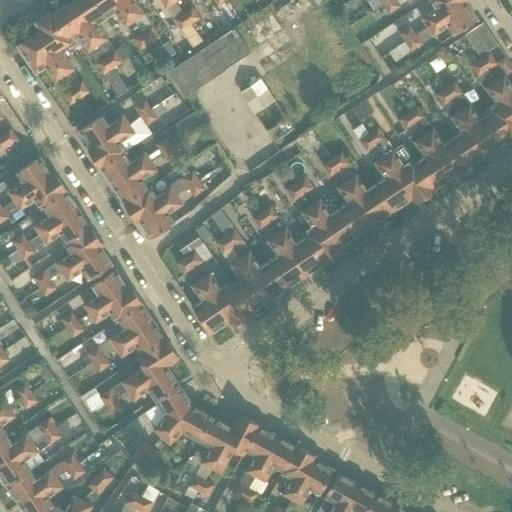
[(93,0),(74,0),(69,3),(97,45),(108,38),(98,24),(106,19),(93,0)]
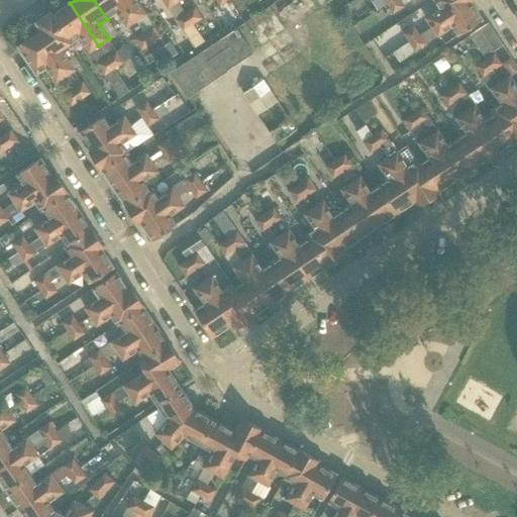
[(121,0),(94,0),(107,19),(115,13),(125,28),(135,21),(121,0)]
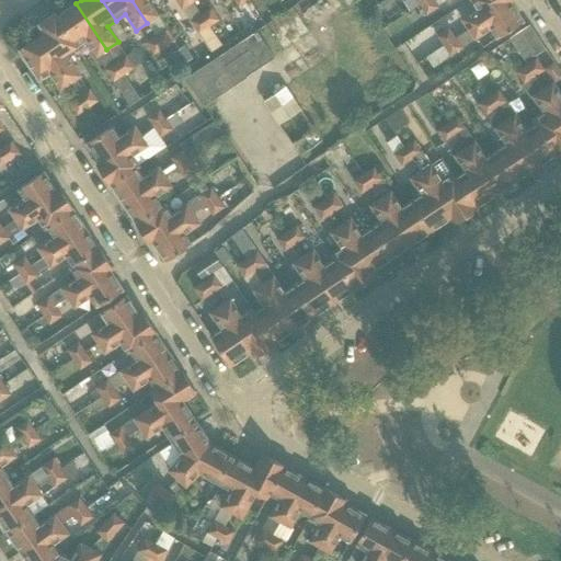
[(132,0),(147,23),(158,15),(147,0),(132,0)]
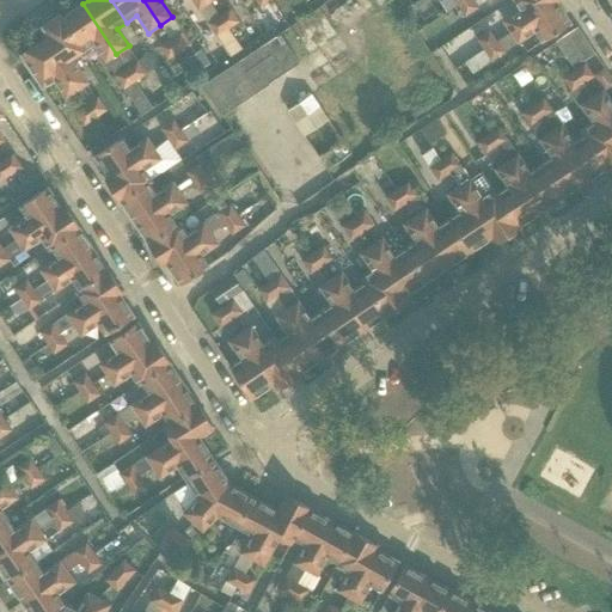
[(189,0),(197,11),(209,2),(207,0),(189,0)]
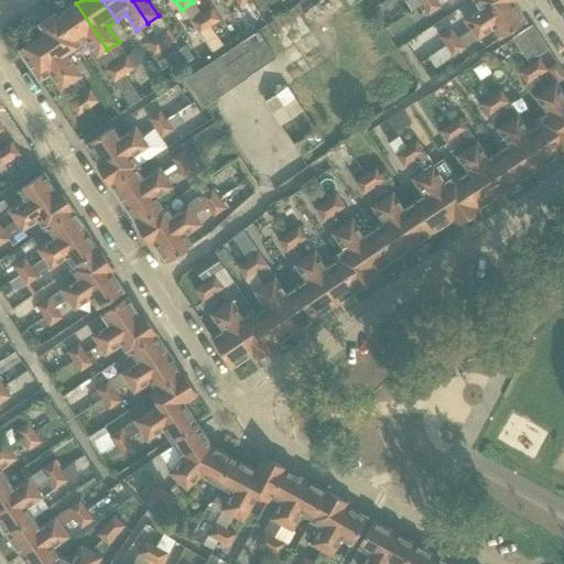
[(422,3),(422,4),(429,0),(407,0),(405,1),(412,11),(422,3)]
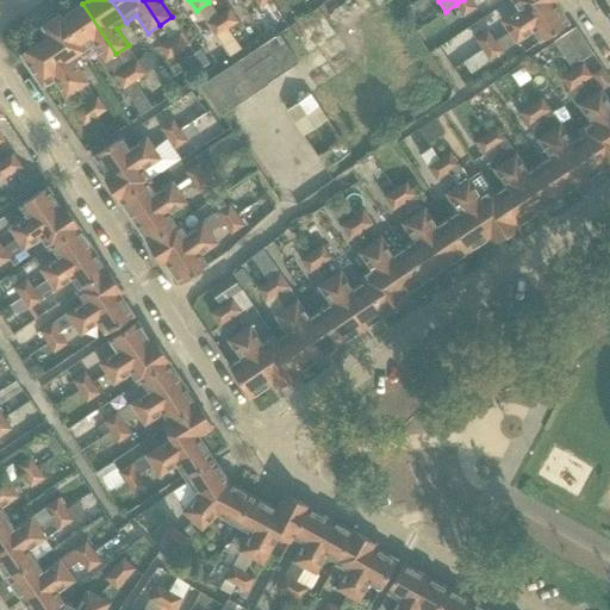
[(473,0),(464,0),(456,5),(465,16),(478,6),(473,0)]
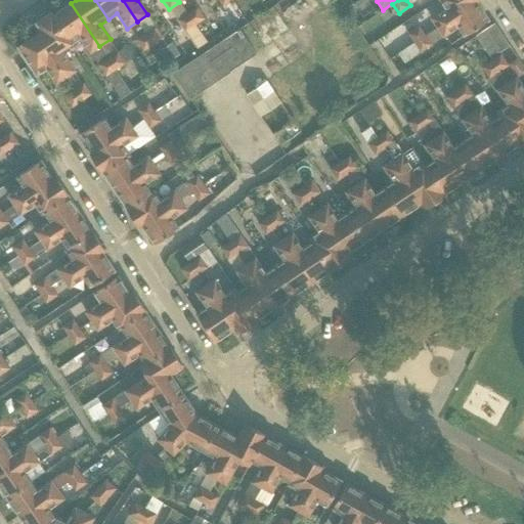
[(444,8),(430,18),(436,28),(476,1),(477,0),(438,0),(443,8),(444,8)]
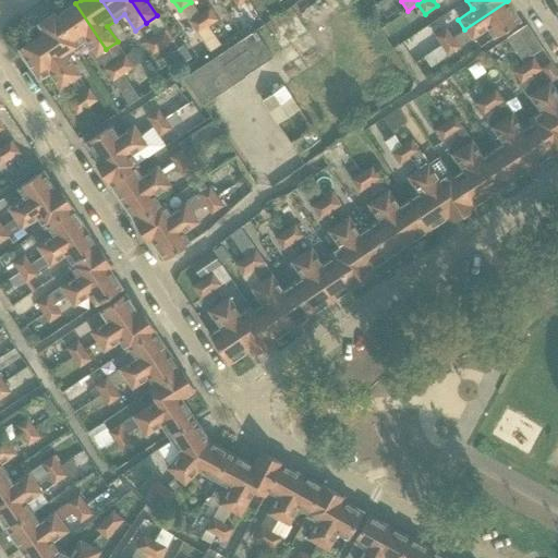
[(507,1),(464,29),(472,40),(487,29),(494,38),(520,21),(507,1)]
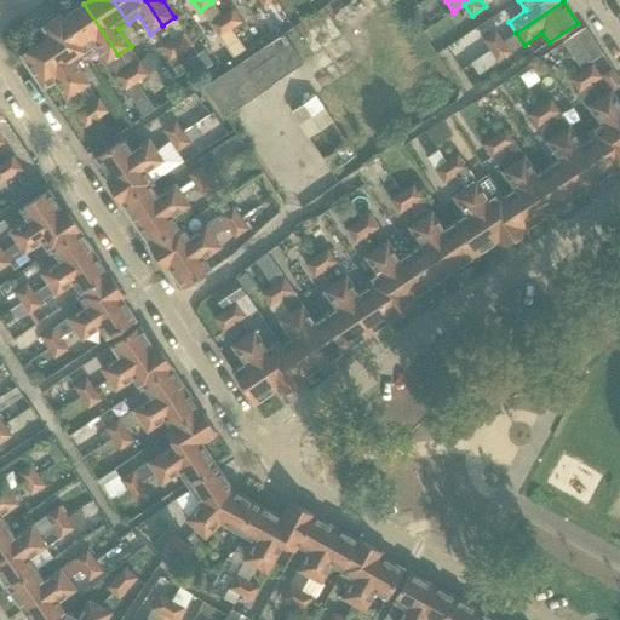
[(61,16),(59,16),(84,53),(95,46),(105,63),(118,55),(84,4),(62,18),(61,16)]
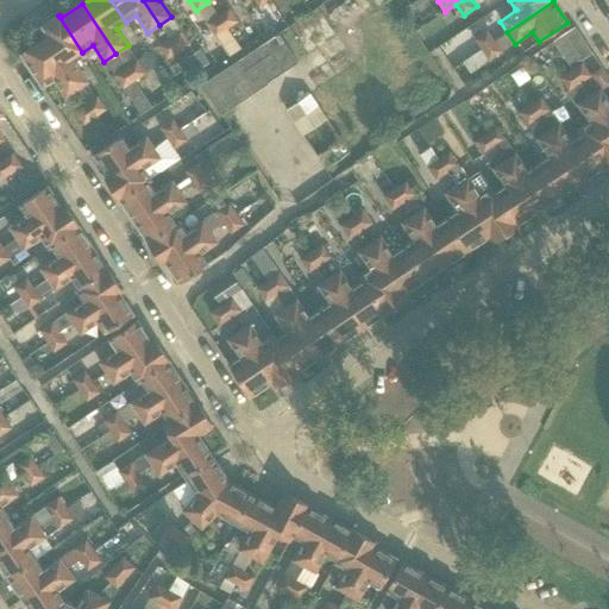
[(228,7),(217,16),(225,27),(237,20),(228,7)]
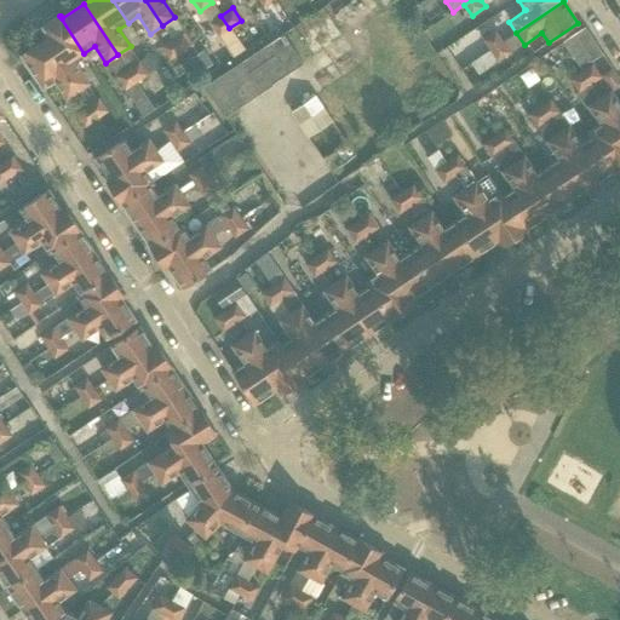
[(327,13),(297,34),(313,58),(343,39),(327,13)]
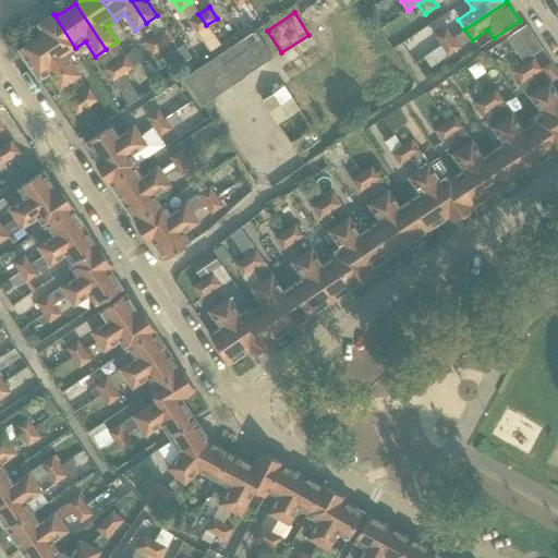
[(44,34),(39,37),(70,83),(82,75),(67,53),(75,48),(53,14),(38,25),(44,34)]
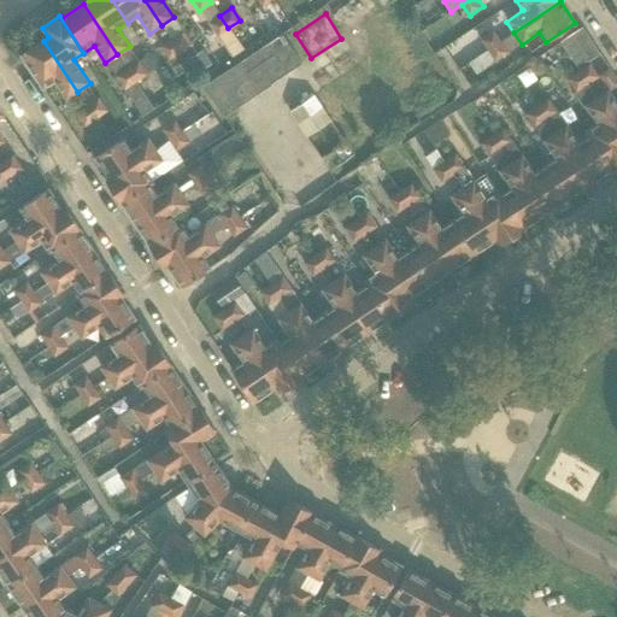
[(219,16),(209,23),(217,36),(231,57),(242,50),(228,28),(219,16)]
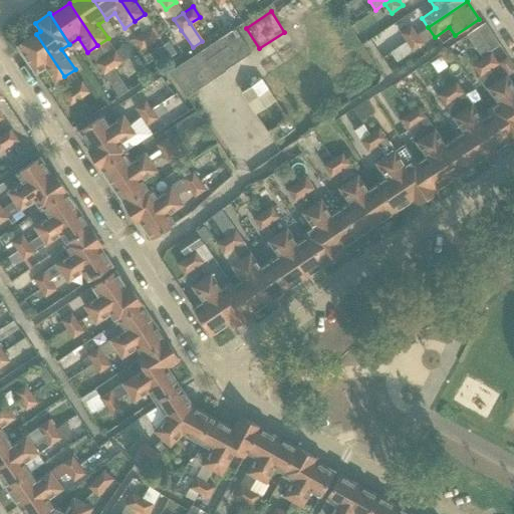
[(497,39),(486,23),(466,36),(478,53),(497,39)]
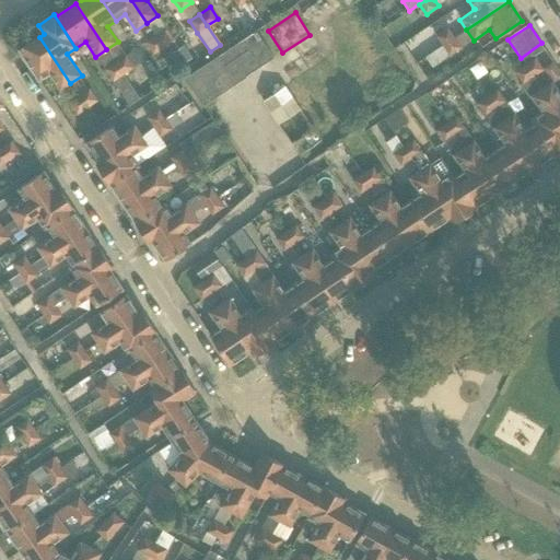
[(448,26),(435,35),(443,46),(455,37),(448,26)]
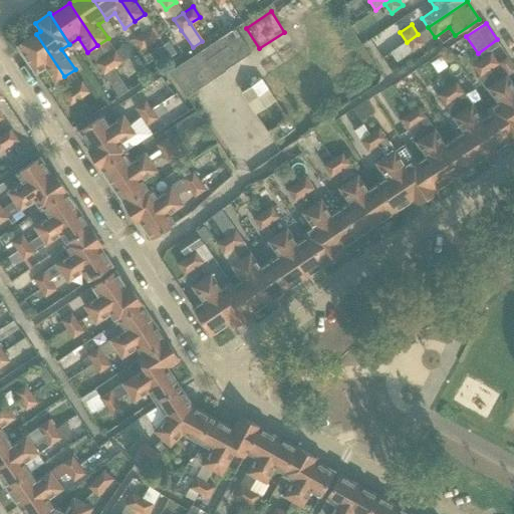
[(153,25),(143,32),(143,33),(150,43),(160,37),(153,25)]
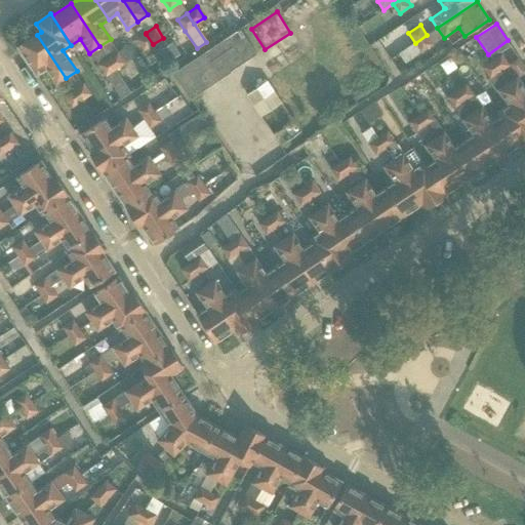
[(229,36),(173,72),(191,97),(256,54),(240,29),(229,36)]
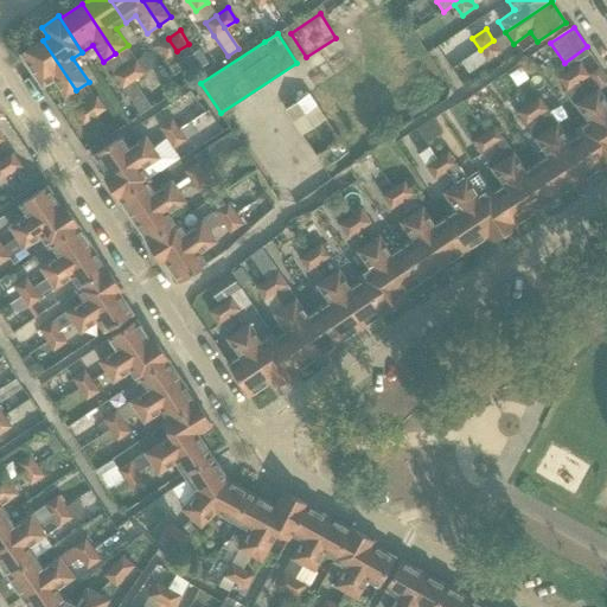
[(168,38),(158,45),(166,58),(177,51),(168,39),(168,38)]
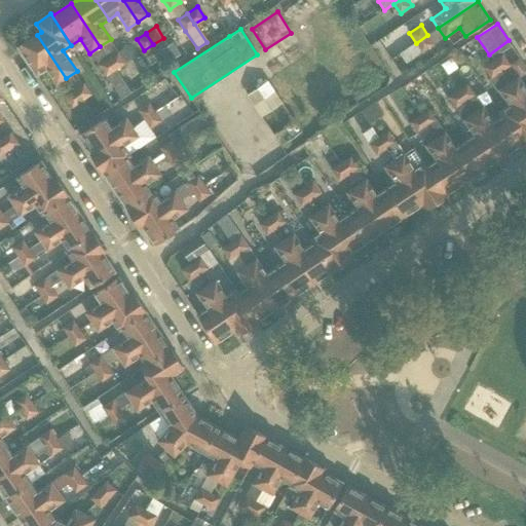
[(66,78),(37,35),(17,48),(37,76),(46,70),(57,84),(66,78)]
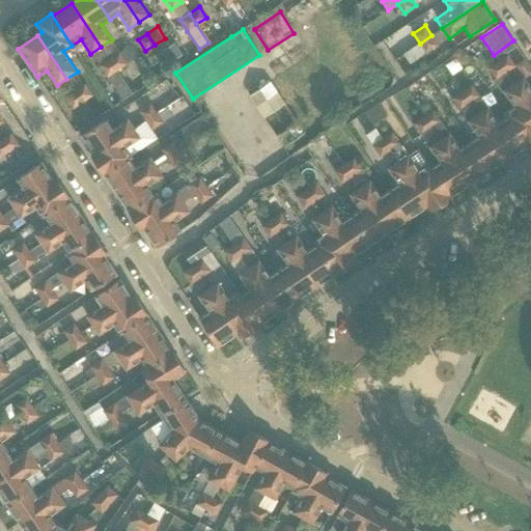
[(410,50),(403,54),(410,63),(411,62),(425,52),(438,45),(431,35),(420,44),(410,50)]
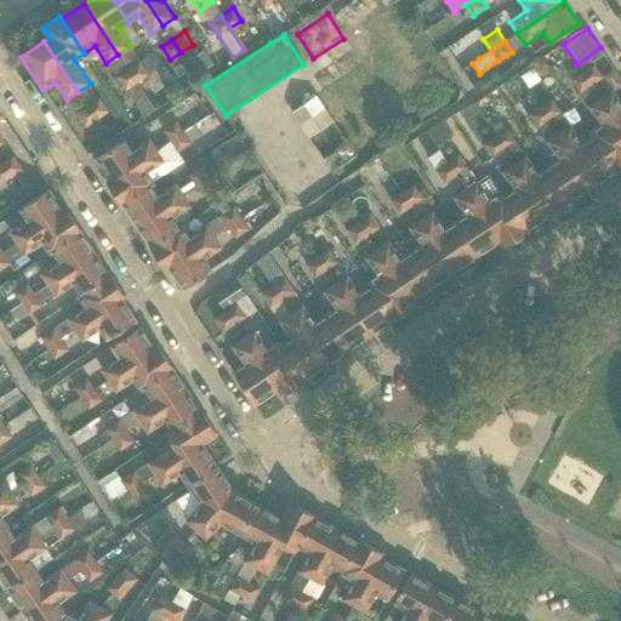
[(130,47),(118,55),(127,69),(137,83),(148,75),(140,62),(130,47)]
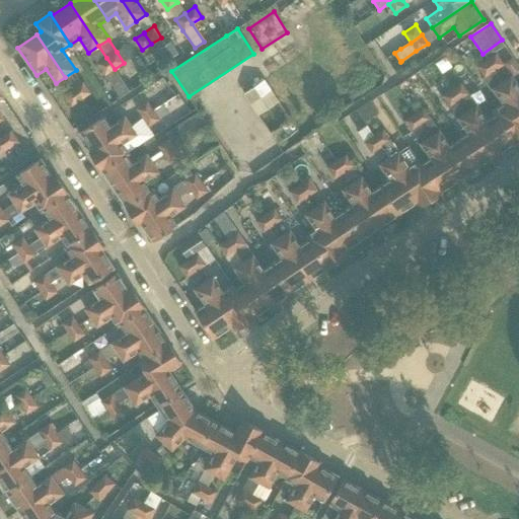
[(170,43),(157,51),(165,62),(177,54),(170,43)]
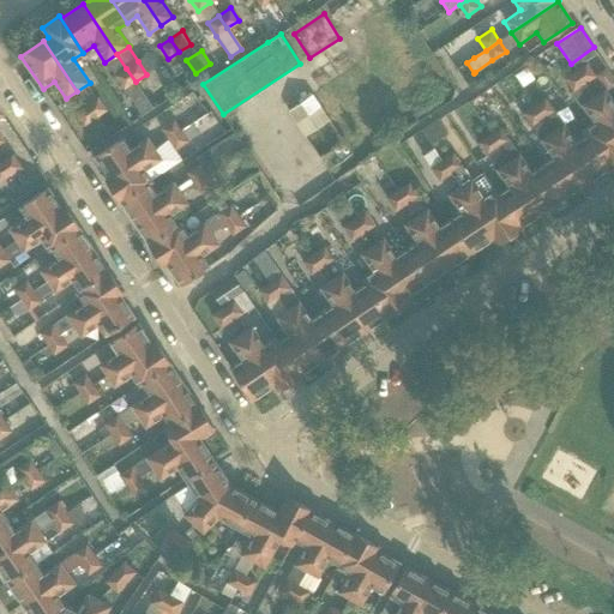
[(116,54),(104,62),(114,77),(142,116),(152,108),(136,84),(134,83),(136,82),(126,68),(116,54)]
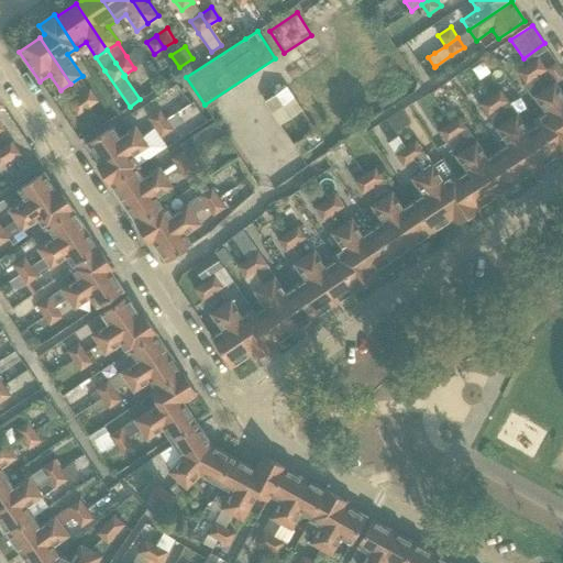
[(539,58),(528,65),(537,77),(547,69),(539,58)]
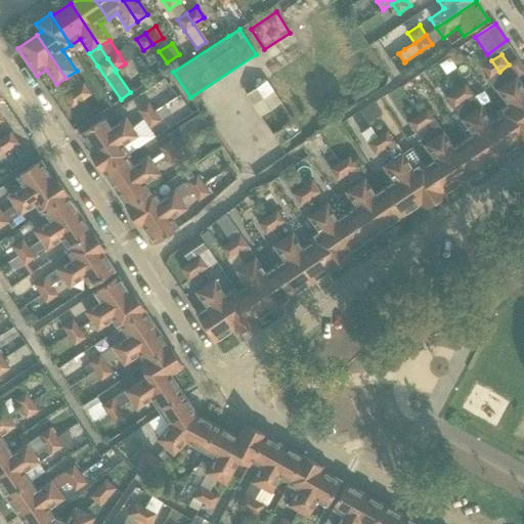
[(491,60),(482,67),(489,78),(488,79),(487,79),(495,91),(496,90),(507,83),(499,72),(491,60)]
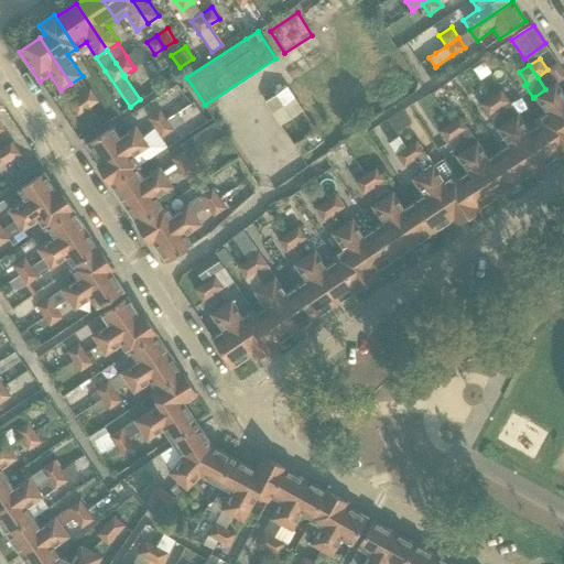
[(563,95),(556,83),(545,89),(563,116),(563,95)]
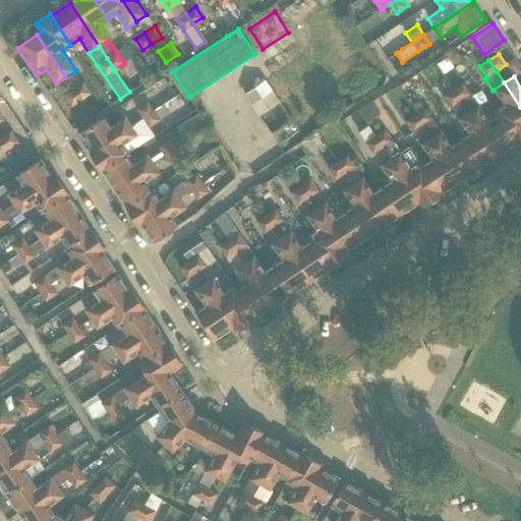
[(265,80),(244,94),(259,115),(279,102),(265,80)]
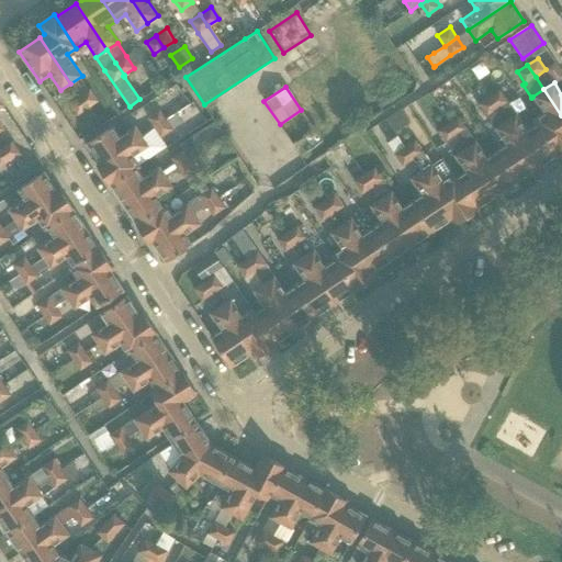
[(90,89),(79,97),(87,109),(98,101),(90,89)]
